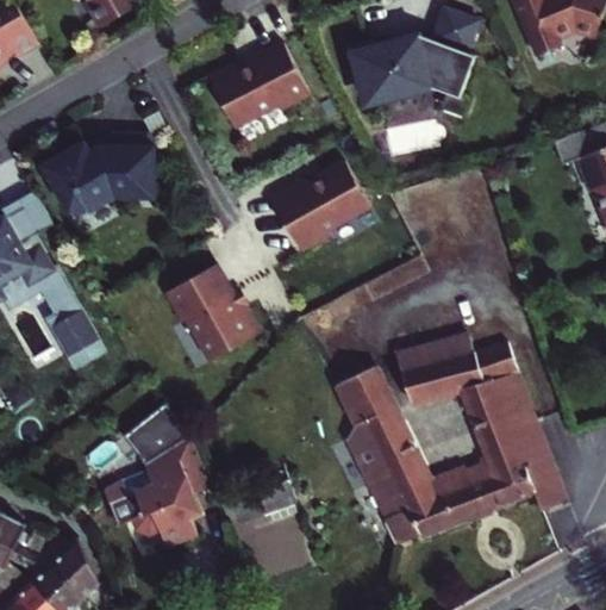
[(0,57),(12,45),(0,33),(25,20),(13,0),(0,0),(0,57)]
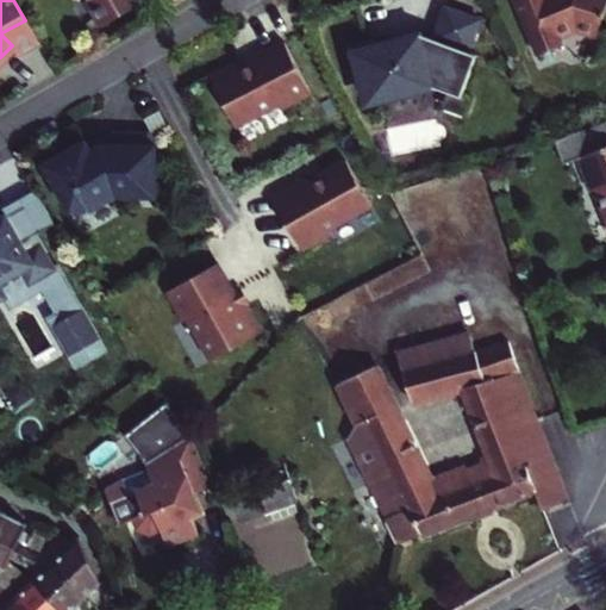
[(87,0),(88,0),(86,7),(97,25),(143,0),(142,0),(87,0)]
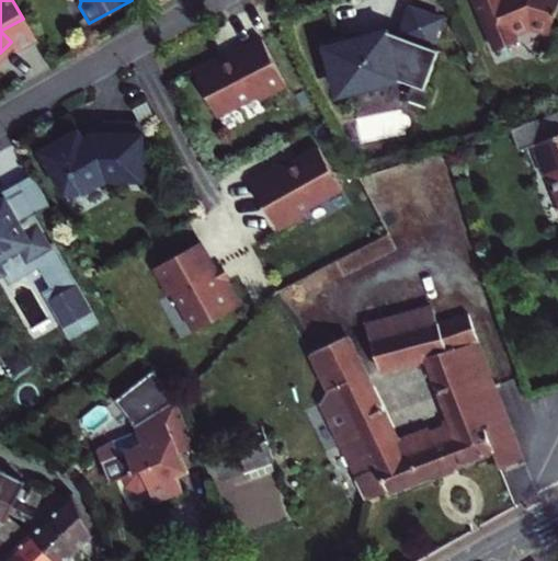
[(470,0),(492,50),(514,41),(511,34),(527,27),(547,34),(557,0),(470,0)]
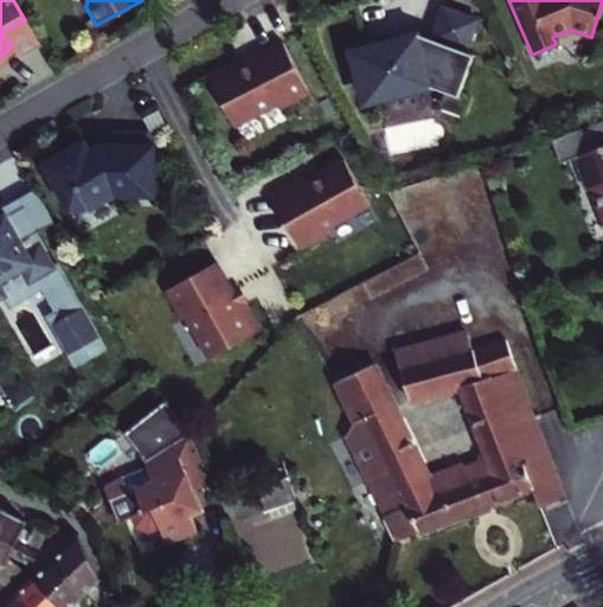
[(462,51),(474,19),(440,7),(428,38),(423,37),(421,42),(405,36),(369,46),(367,38),(342,45),(350,69),(353,68),(361,98),(391,90),(393,93),(397,94),(427,85),(442,91),(456,96),(456,95),(472,55),(462,51)]
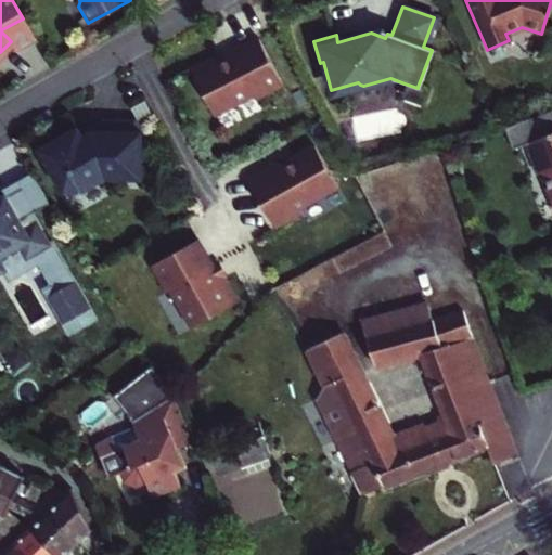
[(0,56),(13,43),(18,49),(35,39),(23,18),(0,30),(11,41),(0,52),(0,56)]
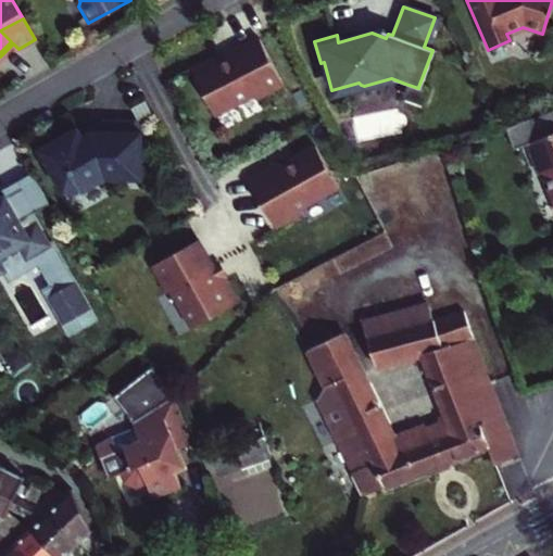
[(210,116),(249,97),(250,99),(279,84),(255,38),(227,53),(227,55),(215,62),(212,57),(186,70),(210,116)]
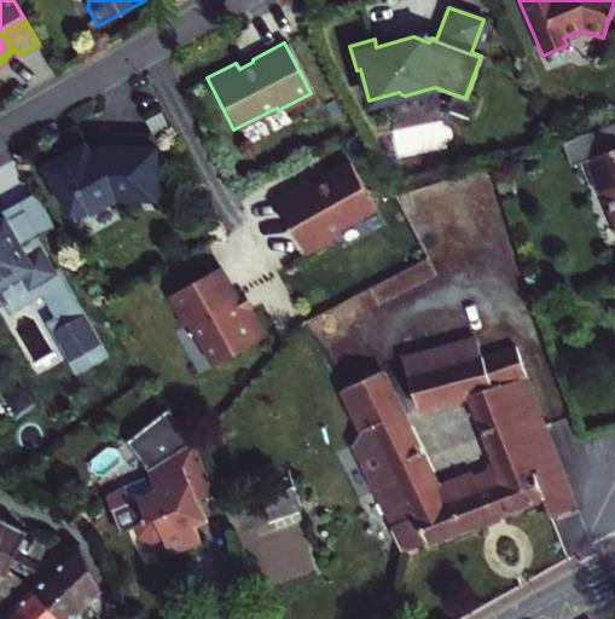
[(471,98),(465,97),(465,98),(451,93),(445,108),(465,115),(471,98)]
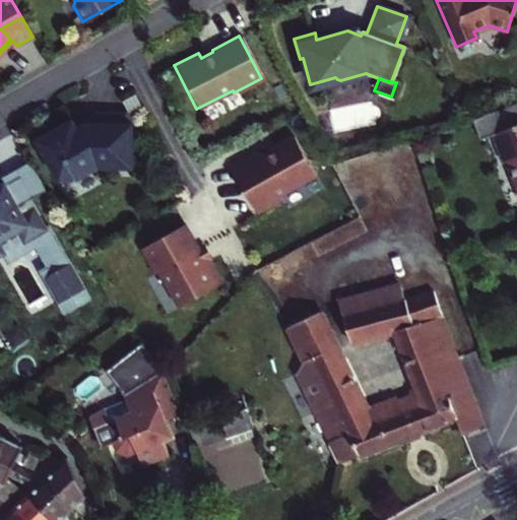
[(516,101),(472,119),(480,137),(490,134),(501,163),(505,161),(516,190),(516,101)]
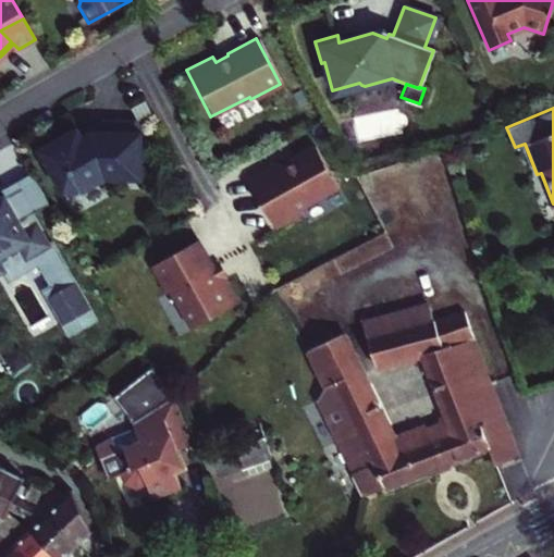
[(150,113),(135,121),(139,128),(139,136),(157,126),(150,113)]
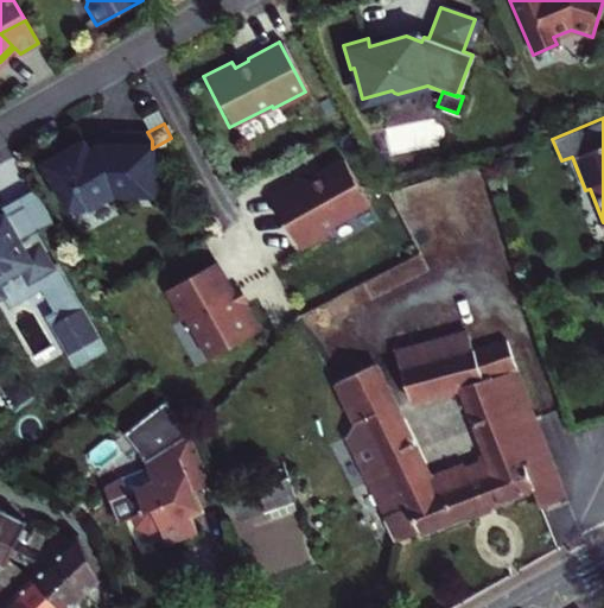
[(113,131),(88,144),(91,152),(107,145),(125,143),(147,132),(113,131)]
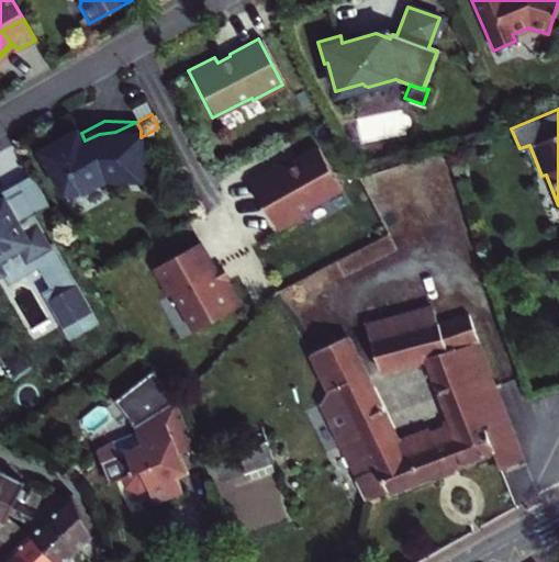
[(78,128),(38,148),(62,192),(75,186),(79,192),(103,180),(122,181),(122,175),(141,176),(141,161),(145,161),(146,143),(141,143),(141,137),(141,130),(136,122),(115,132),(99,134),(85,141),(81,133),(78,128)]
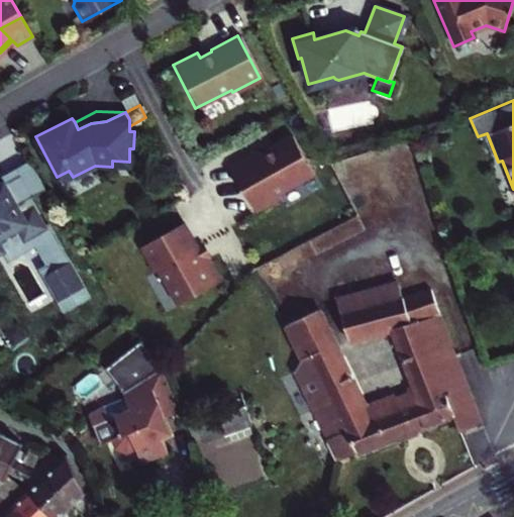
[(313,175),(292,135),(271,146),(270,148),(259,154),(257,150),(229,165),(253,211),(279,198),(277,194),(313,175)]
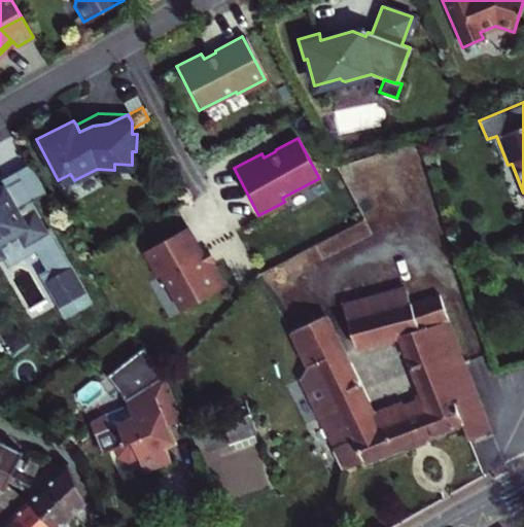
[(0,257),(5,266),(34,249),(46,271),(65,261),(46,229),(43,231),(27,203),(44,192),(28,164),(0,179),(0,183),(2,185),(0,186),(0,257)]
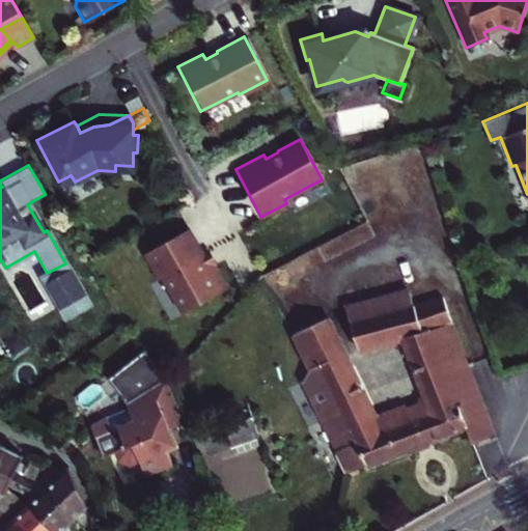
[(61,189),(75,182),(71,175),(58,182),(61,189)]
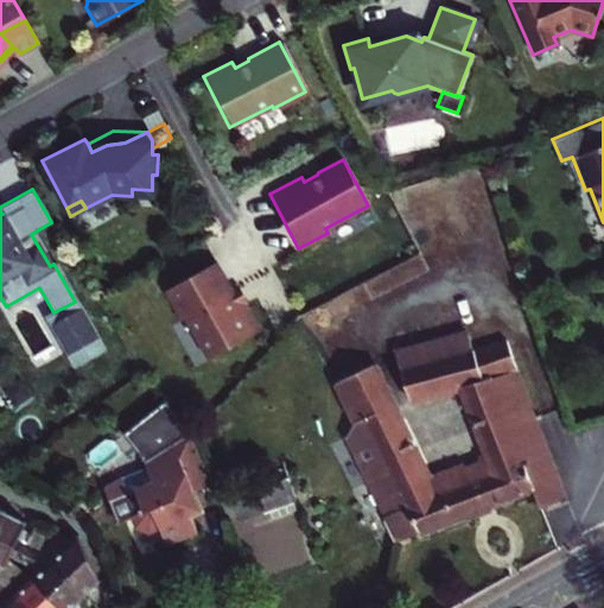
[(229,291),(213,263),(163,291),(180,321),(184,318),(208,360),(256,331),(240,304),(236,306),(228,292),(229,291)]
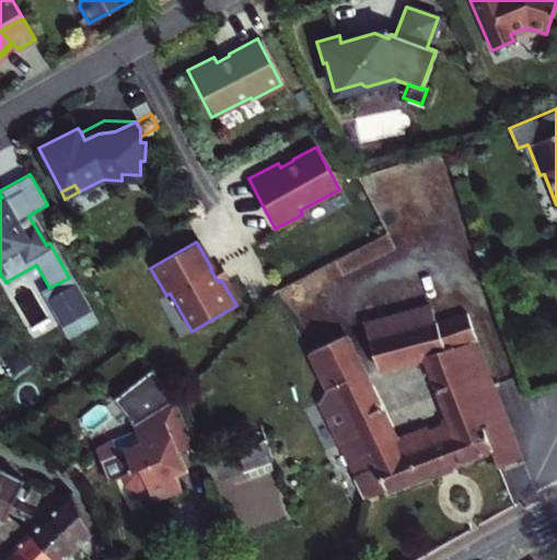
[(223,279),(217,266),(211,268),(210,269),(218,282),(221,280),(223,279)]
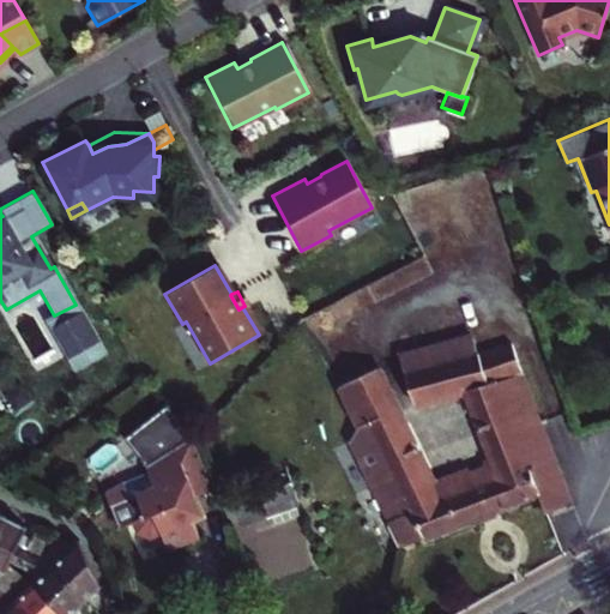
[(54,315),(46,321),(74,372),(103,354),(76,305),(54,315)]
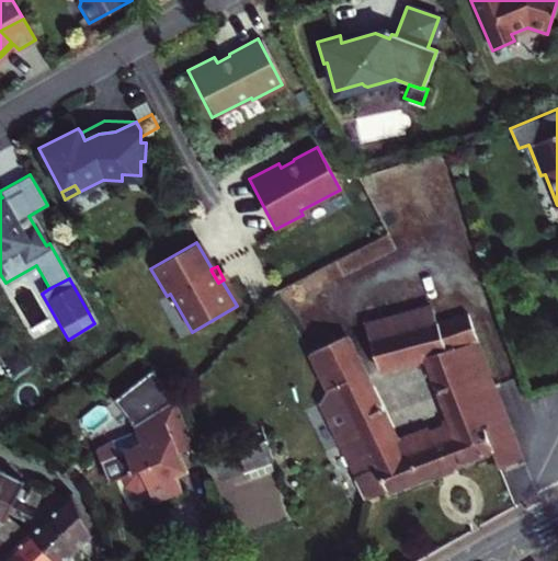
[(309,354),(327,389),(318,404),(366,501),(491,454),(497,471),(523,460),(493,388),(475,341),(466,316),(436,325),(431,308),(365,327),(377,371),(425,358),(451,425),(428,433),(432,445),(402,456),(342,338),(309,354)]
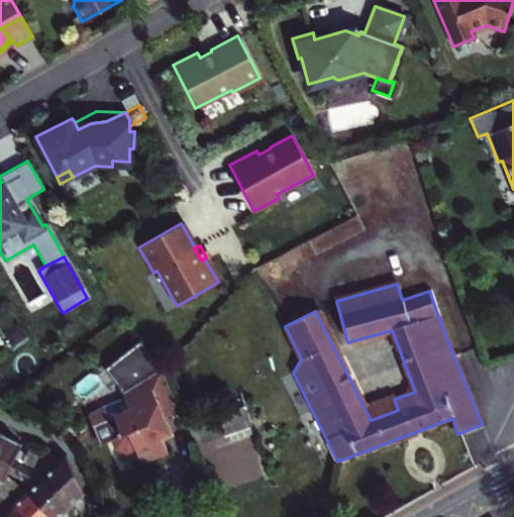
[(103,370),(121,393),(161,368),(139,340),(103,370)]
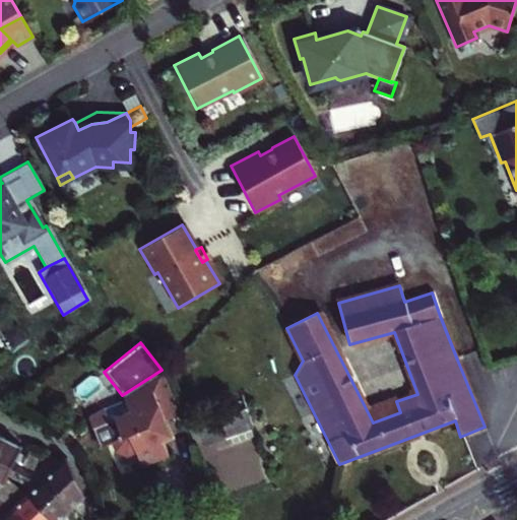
[(162,370),(122,395),(124,399),(129,411),(108,420),(103,408),(102,407),(86,416),(91,428),(101,450),(112,445),(114,449),(116,452),(119,454),(122,456),(126,457),(129,457),(133,456),(137,455),(143,470),(170,459),(162,440),(171,436),(166,423),(182,415),(162,370)]
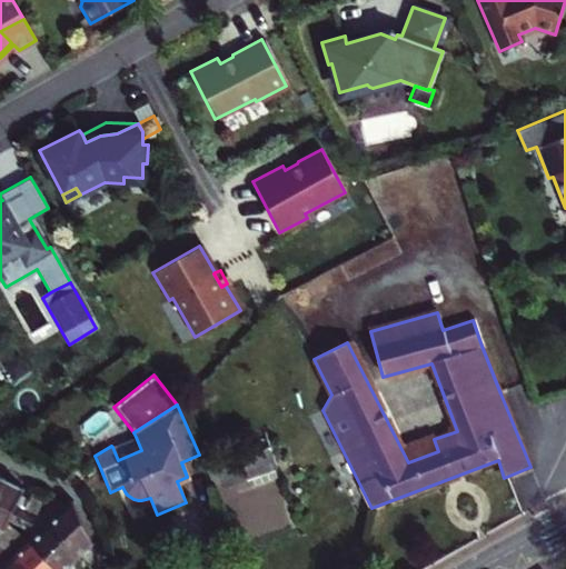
[(136,437),(112,447),(118,460),(141,450),(136,437)]
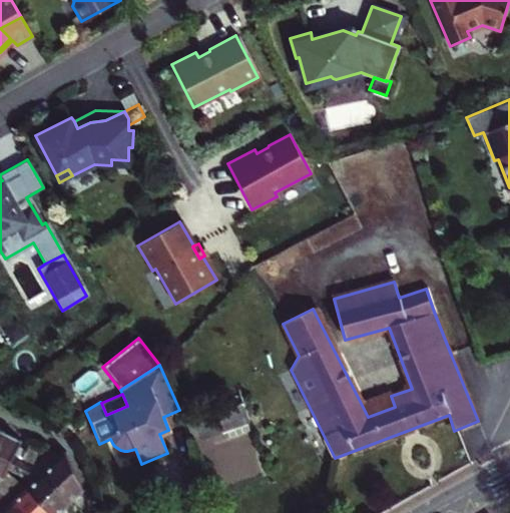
[(184,424),(192,443),(250,423),(243,404),(184,424)]
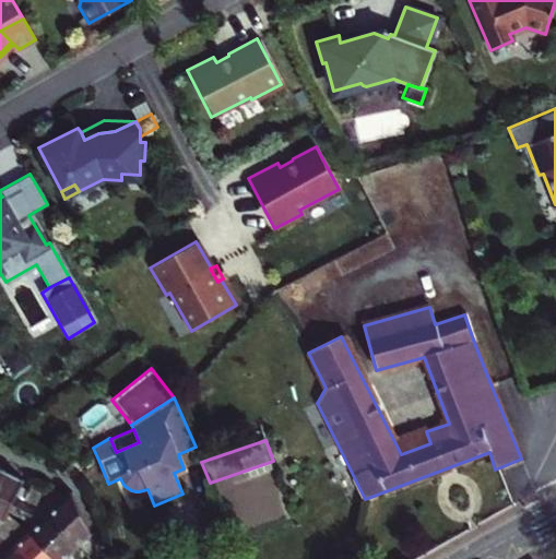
[(30,467),(23,480),(50,495),(59,484),(30,467)]
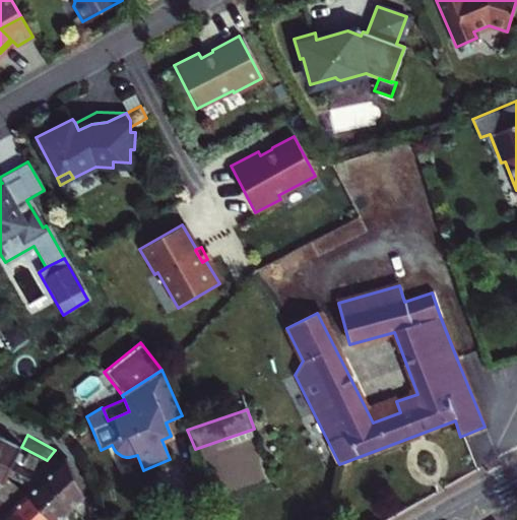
[(0,481),(2,482),(7,474),(17,455),(21,447),(1,437),(0,439),(0,481)]
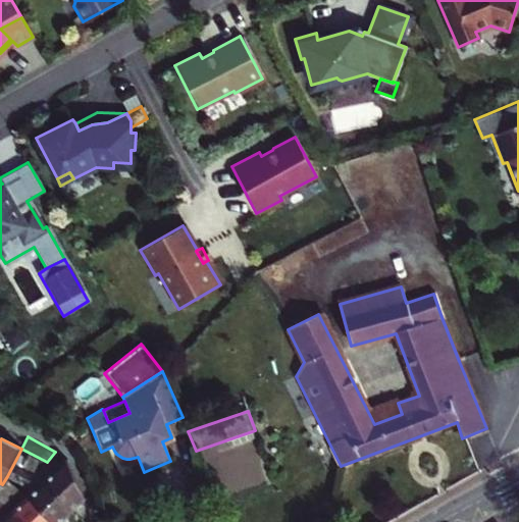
[(84,499),(64,461),(40,484),(69,514),(84,499)]
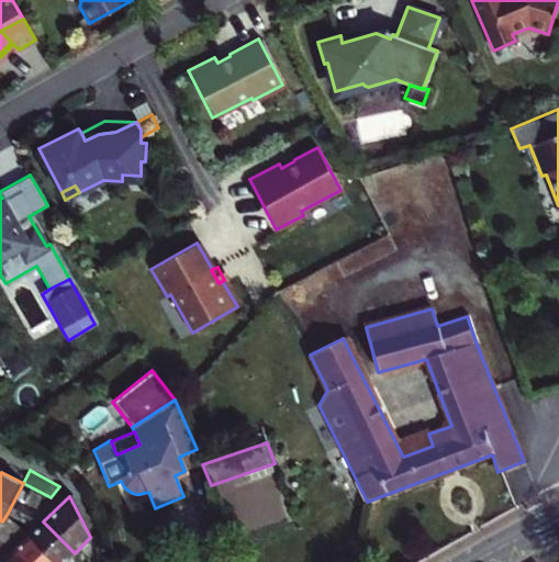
[(26,537),(49,561),(65,561),(75,553),(43,521),(26,537)]
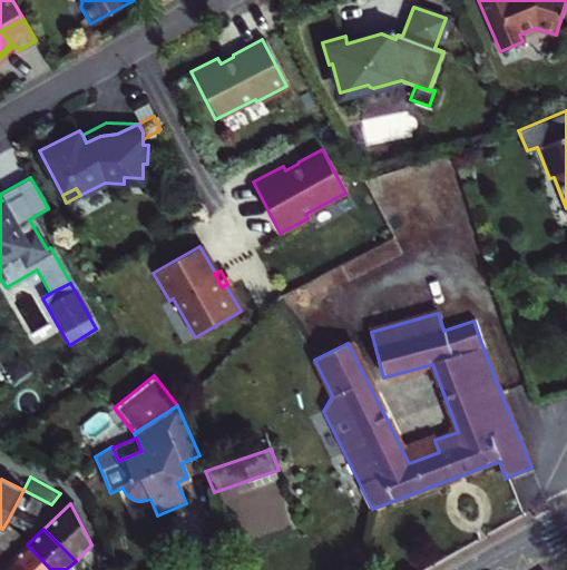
[(19,569),(50,569),(27,544),(10,561),(19,569)]
